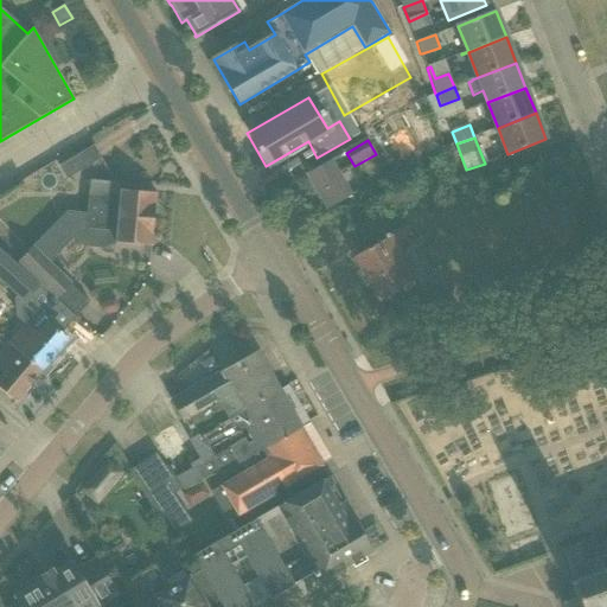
[(58,166),(66,180),(102,158),(94,145),(58,166)]
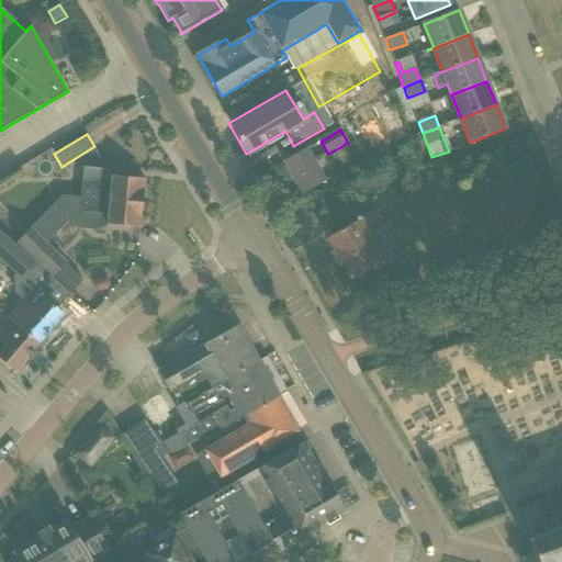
[(283,161),(293,178),(316,164),(307,148),(283,161)]
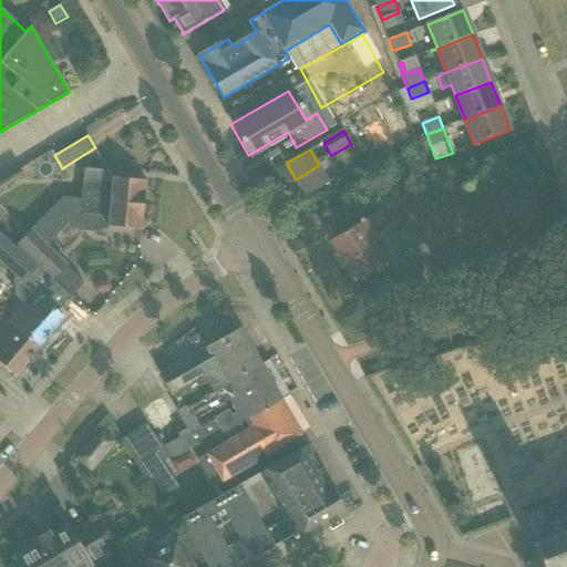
[(296,179),(306,196),(329,182),(319,165),(296,179)]
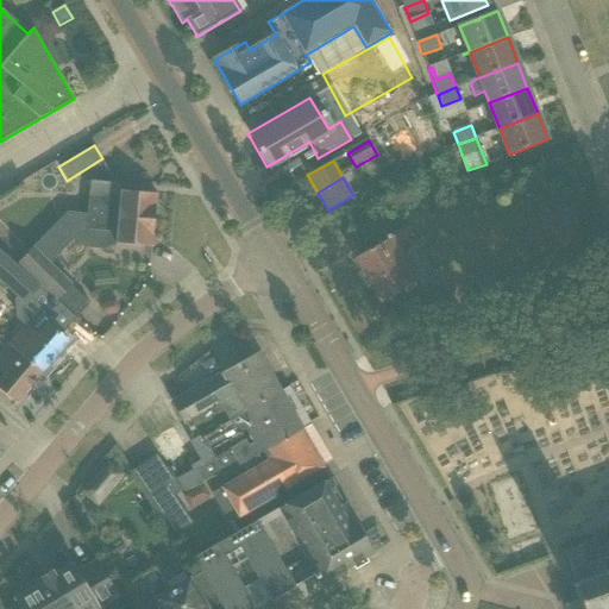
[(89,201),(88,214),(154,220),(156,194),(132,192),(118,192),(117,203),(89,201)]
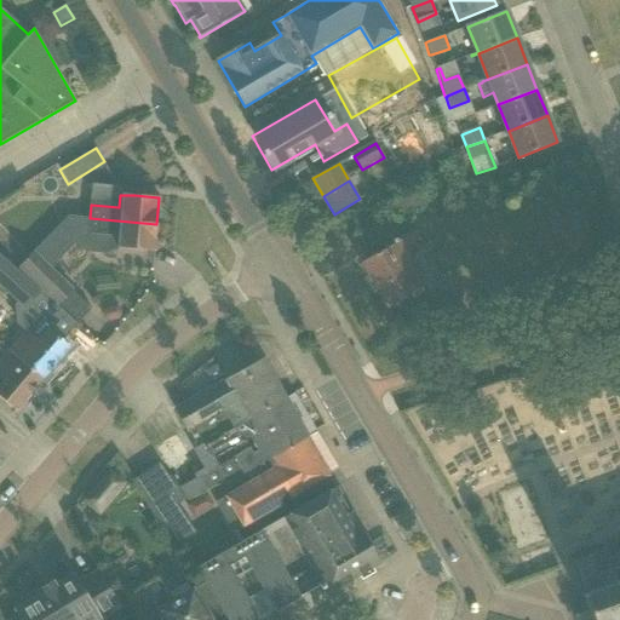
[(89,218),(87,234),(118,236),(118,247),(154,251),(156,224),(90,218),(89,218)]
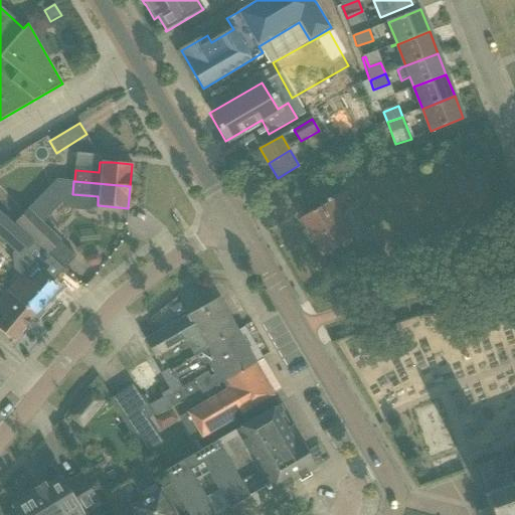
[(48,189),(16,222),(65,268),(75,256),(41,223),(61,203),(62,202),(48,189)]
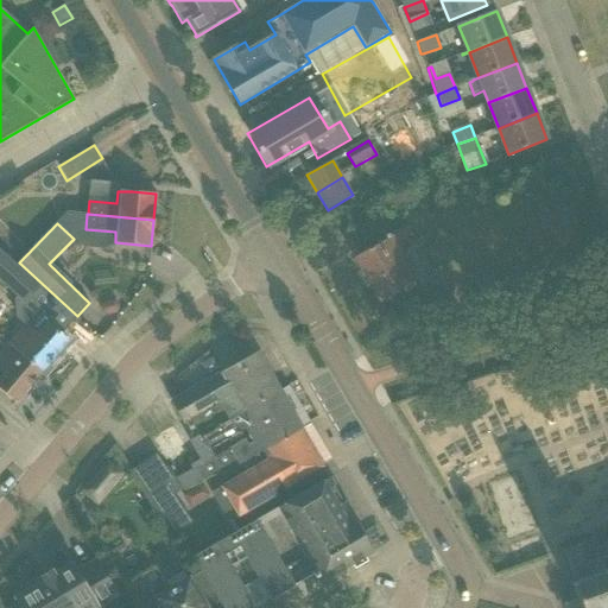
[(375,246),(355,258),(381,302),(398,292),(416,280),(411,272),(399,252),(416,242),(407,228),(375,246)]
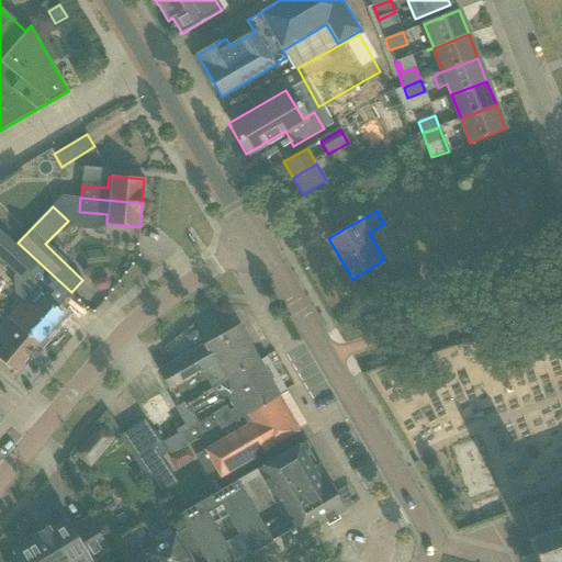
[(0,231),(0,256),(18,272),(15,276),(17,292),(24,299),(8,317),(38,343),(63,314),(56,310),(70,294),(59,284),(51,277),(35,263),(0,231)]
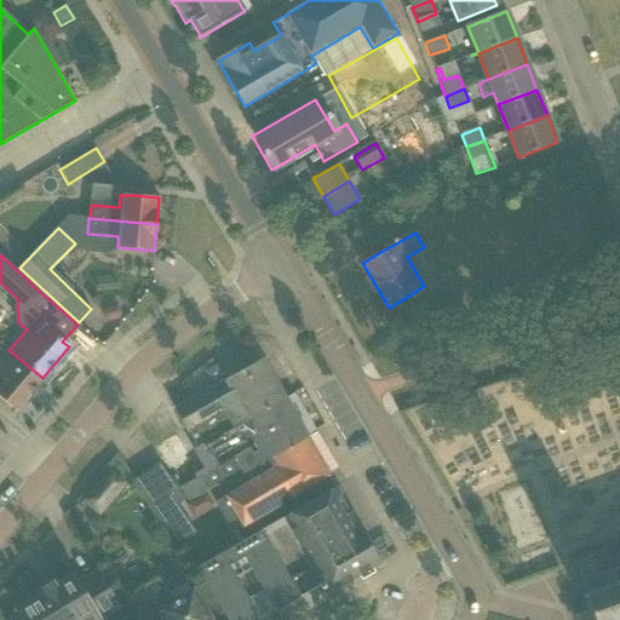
[(0,390),(0,397),(16,411),(42,378),(9,350),(0,360),(0,378),(6,384),(0,390)]
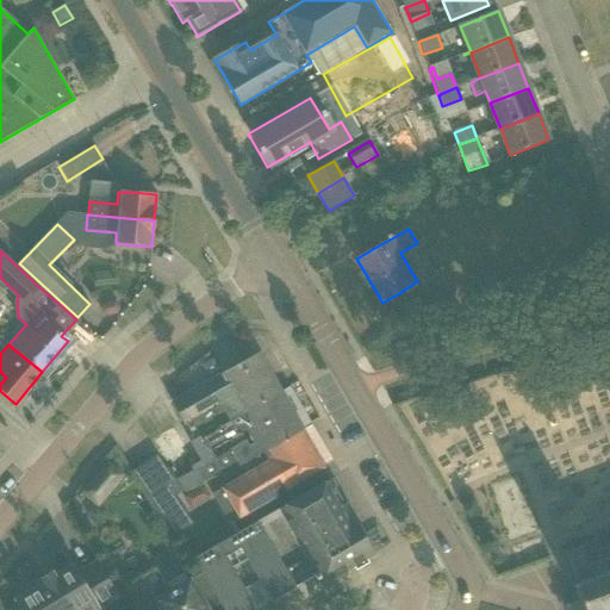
[(257,353),(172,403),(185,424),(190,422),(199,437),(244,411),(246,414),(281,393),(257,353)]
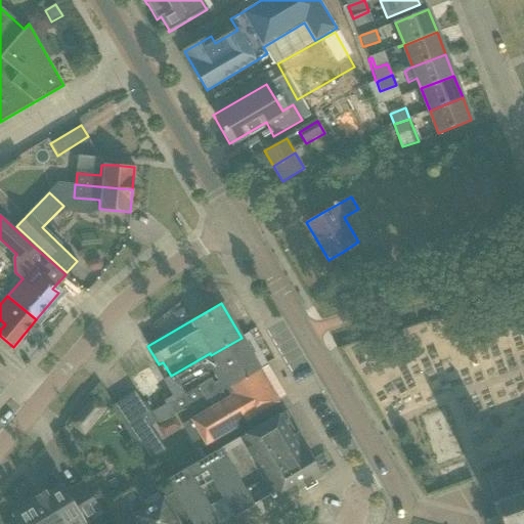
[(179,397),(151,413),(159,424),(185,408),(204,398),(206,400),(209,398),(258,369),(259,368),(242,338),(211,355),(210,353),(171,376),(182,395),(179,397)]
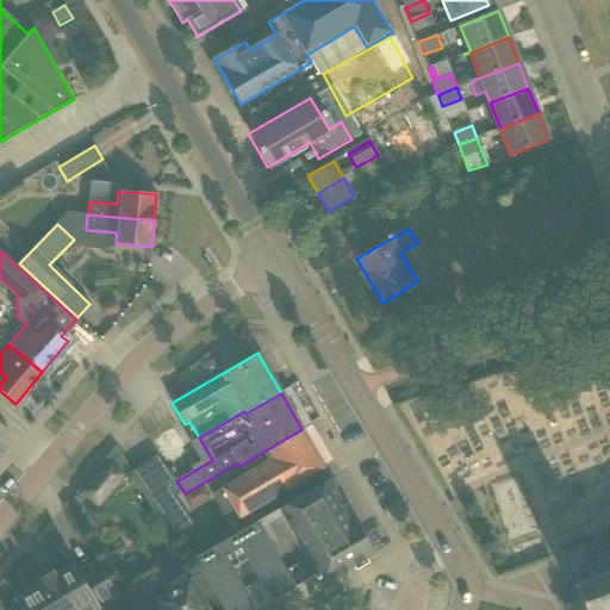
[(223,489),(212,496),(229,523),(240,517),(323,468),(300,430),(243,464),(249,474),(223,490),(223,489)]
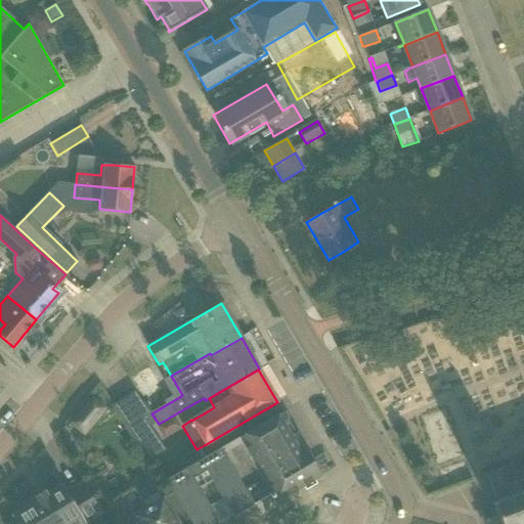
[(80,435),(99,417),(88,404),(69,423),(80,435)]
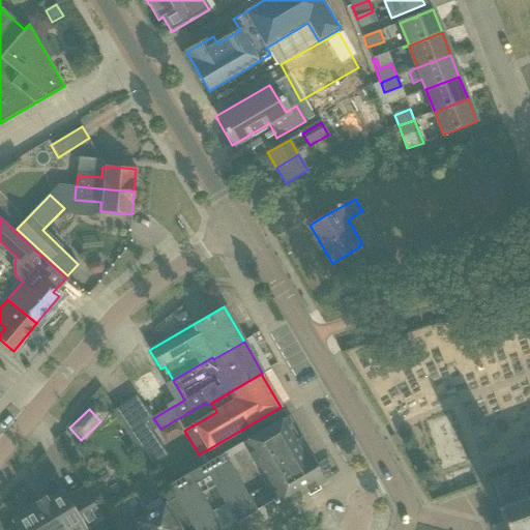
[(287,417),(168,486),(176,499),(190,525),(194,529),(222,529),(202,495),(214,487),(235,523),(272,502),(274,505),(278,503),(281,507),(306,492),(308,496),(320,490),(318,486),(325,481),(312,458),(311,459),(287,417)]
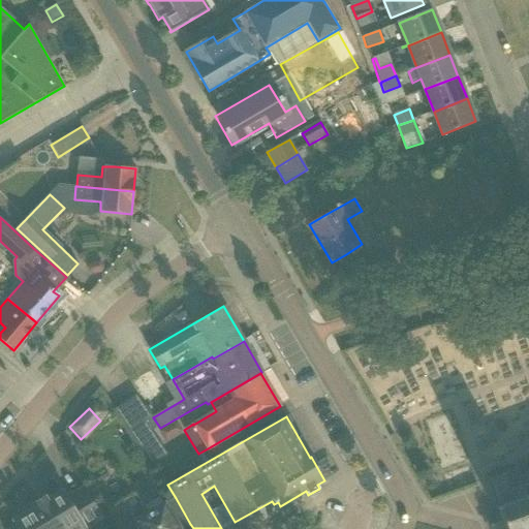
[(129,430),(153,465),(168,455),(145,421),(129,430)]
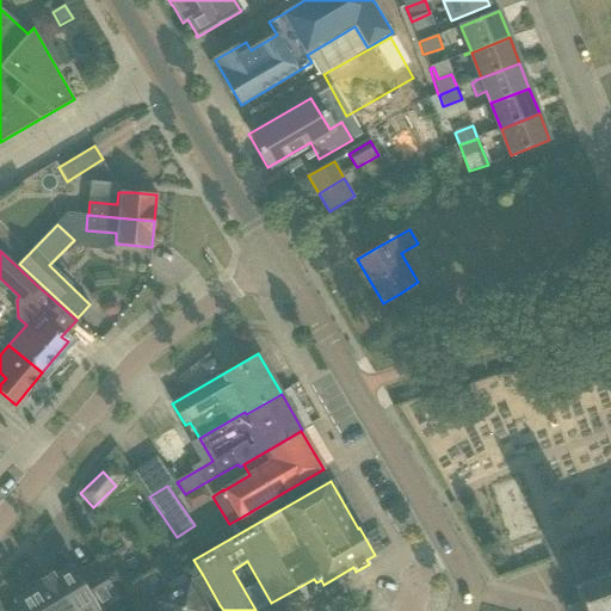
[(610,610),(610,544),(597,550),(594,542),(566,553),(578,584),(573,586),(575,592),(562,598),(567,610),(610,610)]
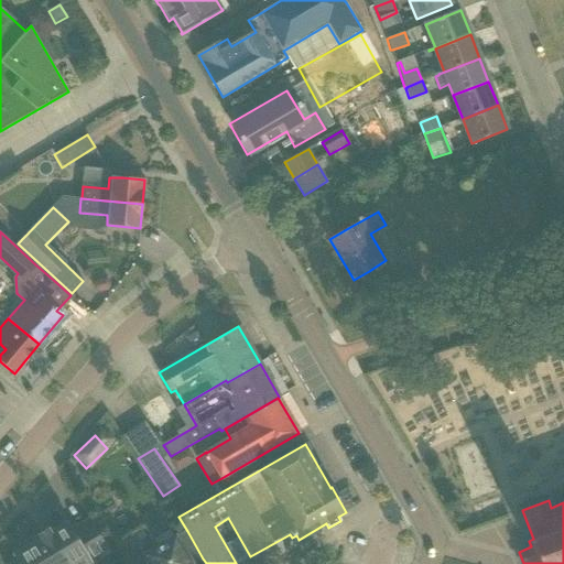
[(88,563),(109,551),(90,519),(73,530),(67,522),(52,532),(50,529),(36,537),(39,540),(22,551),(14,555),(18,561),(13,563),(88,563)]
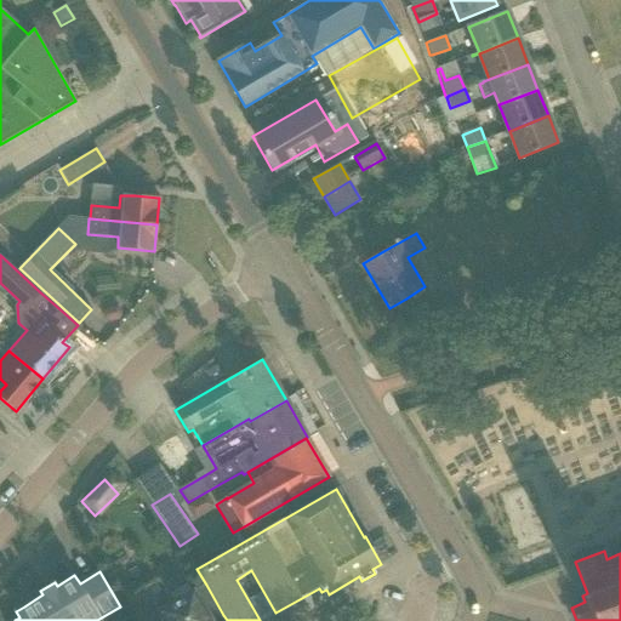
[(159,580),(130,597),(134,600),(144,620),(159,613),(164,620),(214,620),(223,615),(206,585),(193,592),(178,600),(172,604),(159,580)]
